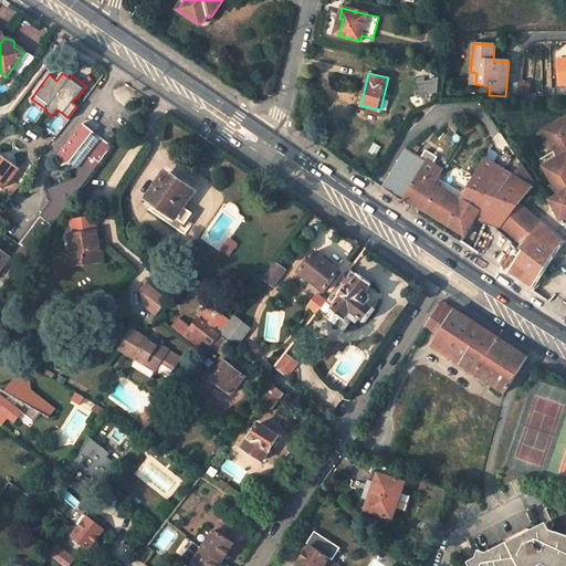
[(67,117),(70,119),(79,107),(76,105),(67,117)]
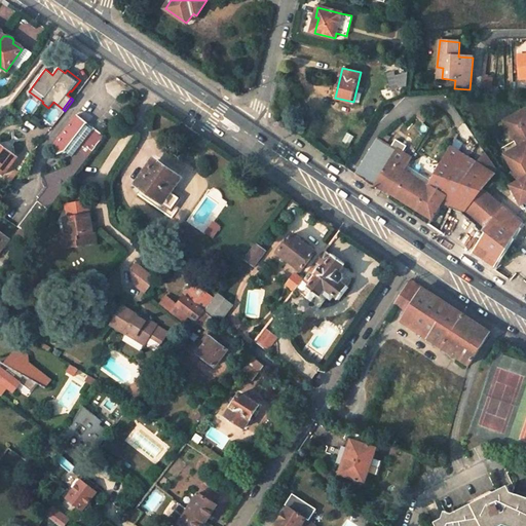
[(525,116),(523,111),(503,121),(517,148),(503,155),(518,182),(511,186),(523,210),(525,208),(525,116)]
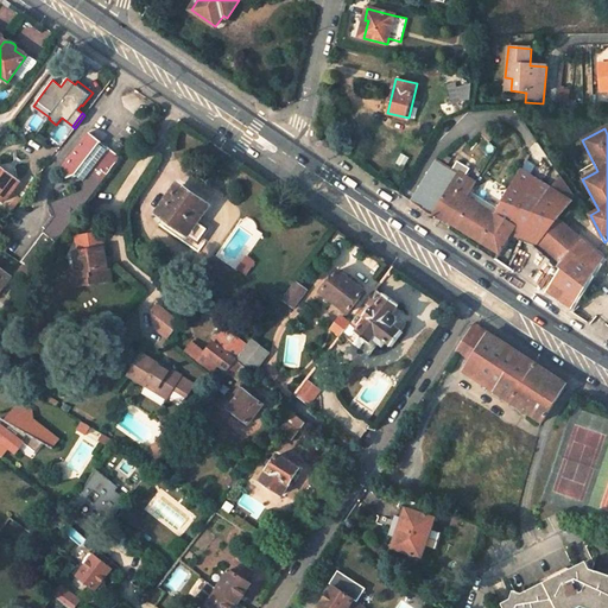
[(100,143),(101,141),(89,132),(58,172),(67,178),(76,175),(100,143)]
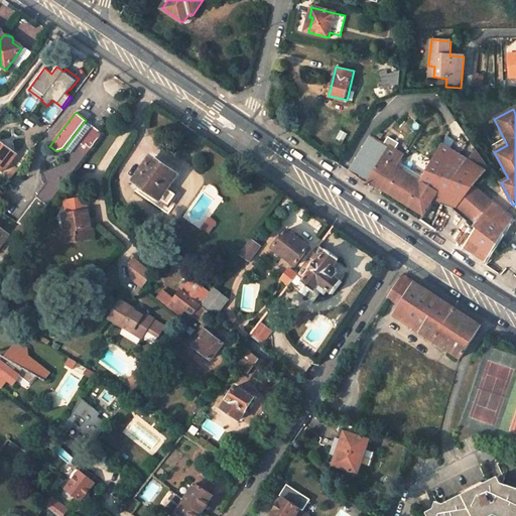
[(91,126),(85,121),(65,148),(71,153),(78,144),(91,126)]
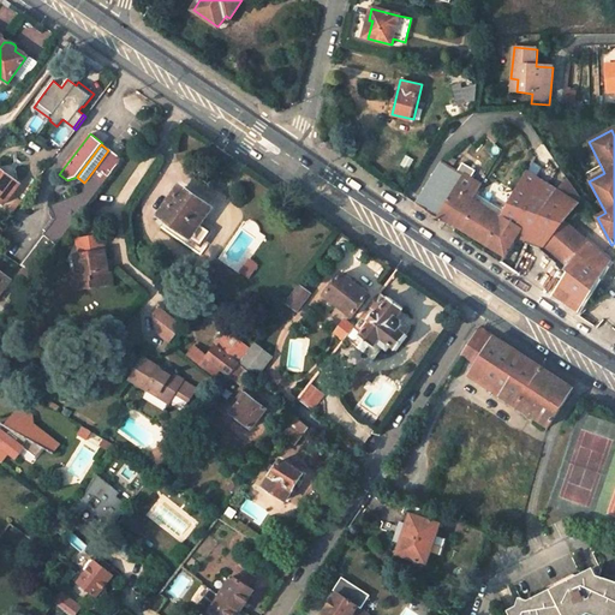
[(106,181),(123,159),(109,149),(108,150),(93,172),(106,181)]
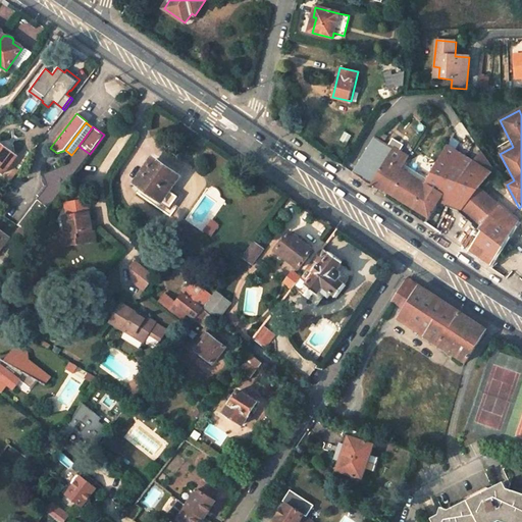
[(0,169),(3,172),(14,158),(0,147),(0,143),(2,140),(2,139),(0,137),(0,169)]
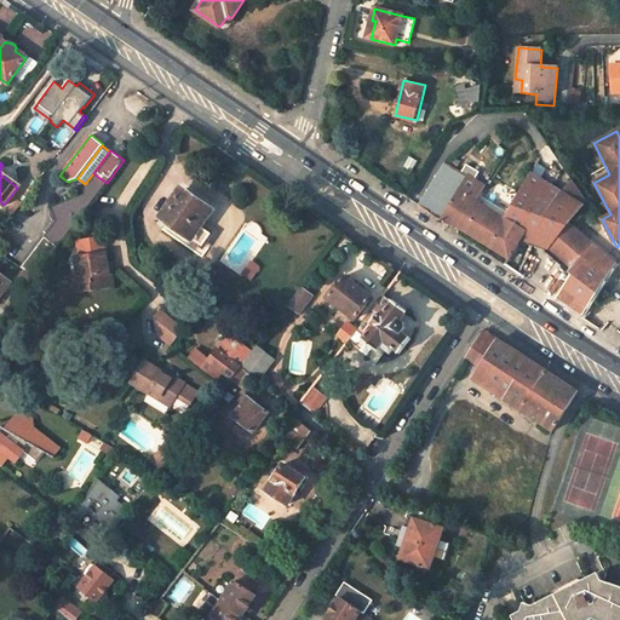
[(484,187),(445,162),(419,206),(440,222),(443,218),(509,258),(509,259),(512,253),(523,258),(527,252),(516,247),(521,240),(544,247),(583,281),(562,305),(579,316),(615,265),(568,223),(581,205),(532,173),(505,219),(478,204),(482,197),(480,196),(484,187)]
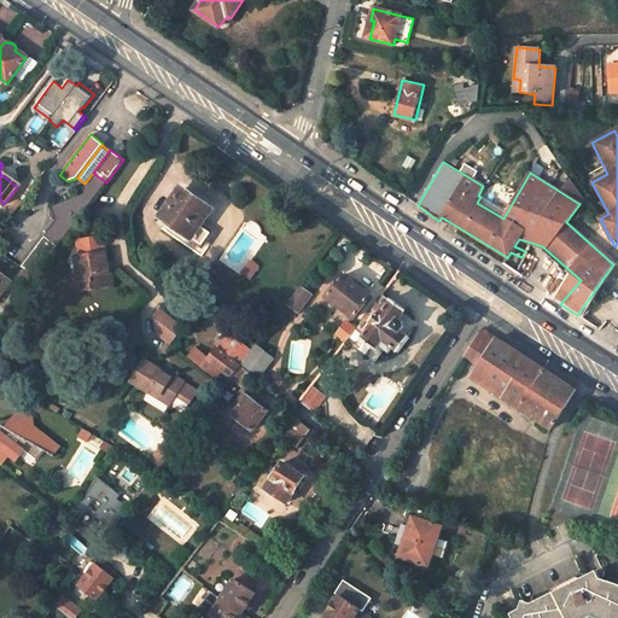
[(85,187),(88,187),(97,194),(106,182),(93,173),(85,184),(85,187)]
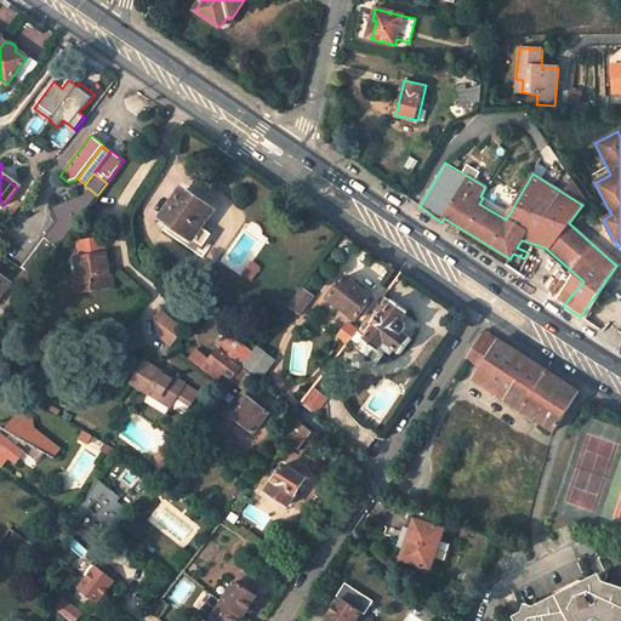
[(35,277),(97,195),(89,188),(85,188),(85,195),(52,209),(57,222),(22,268),(35,277)]
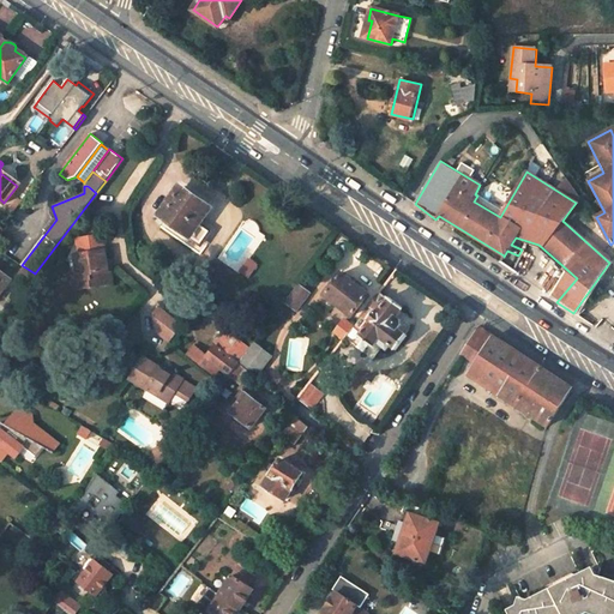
[(161,216),(200,245),(209,233),(197,223),(208,209),(181,188),(161,216)]
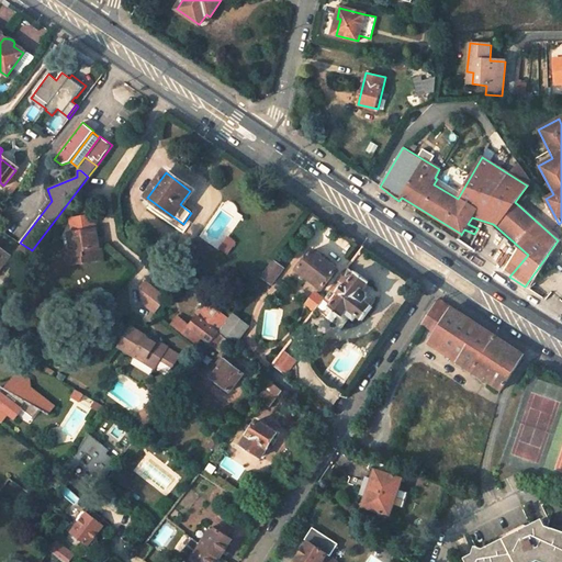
[(85,262),(103,260),(102,251),(99,249),(93,215),(69,220),(71,233),(68,234),(70,247),(71,258),(83,256),(85,262)]
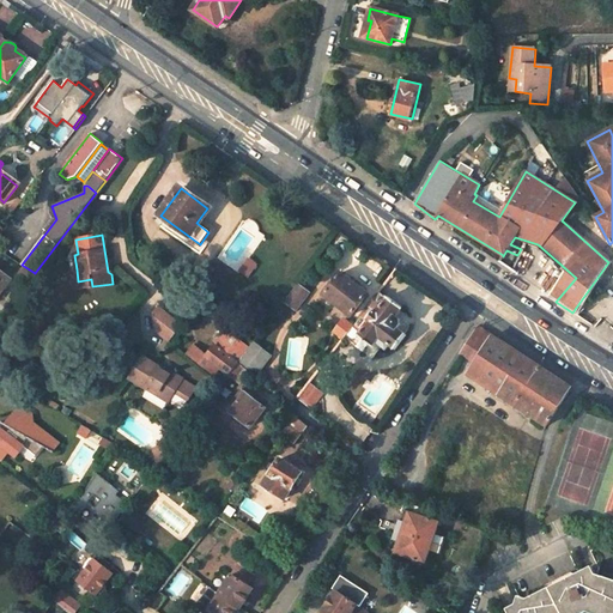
[(499,262),(509,268),(517,255),(507,250),(503,256),(503,255),(499,262)]
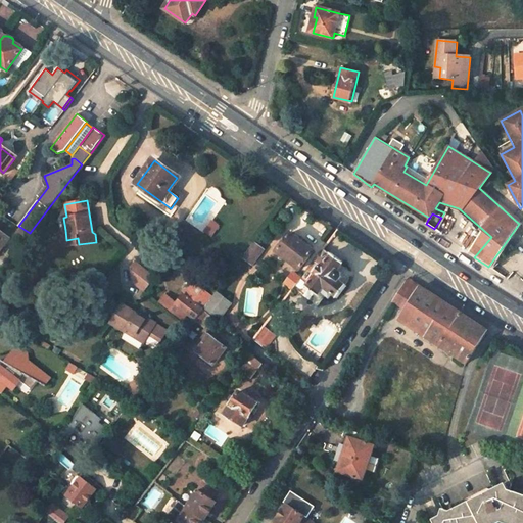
[(60,231),(62,247),(79,244),(78,238),(66,240),(65,230),(60,231)]
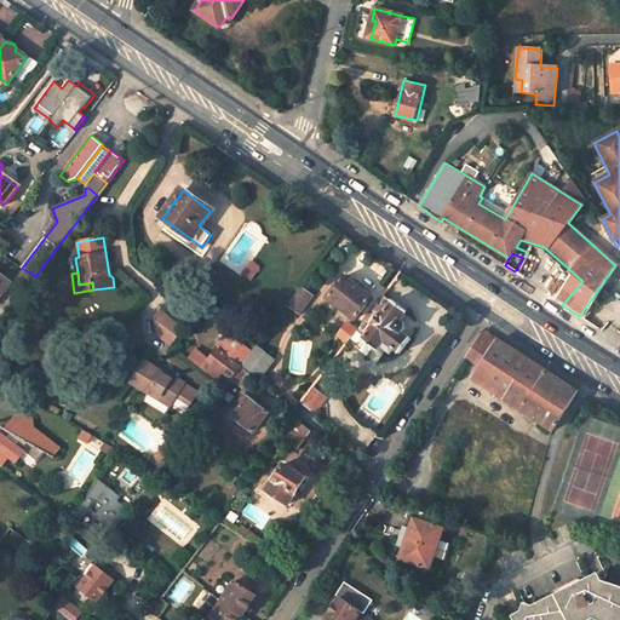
[(0,294),(11,282),(0,274),(0,294)]
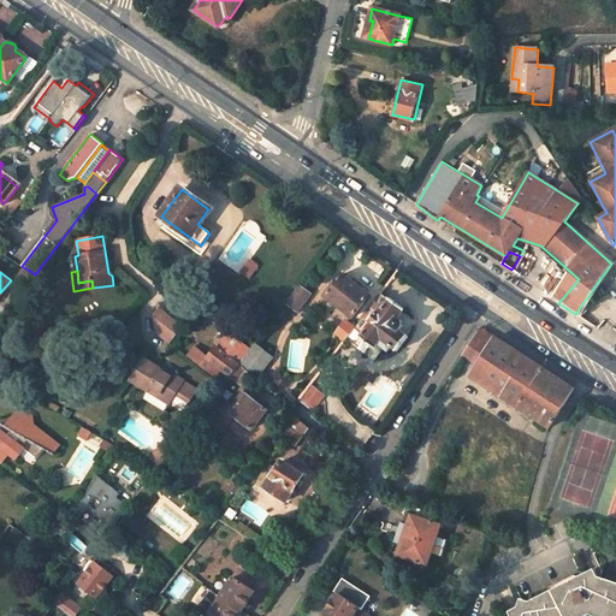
[(354,318),(369,296),(342,276),(326,296),(354,318)]
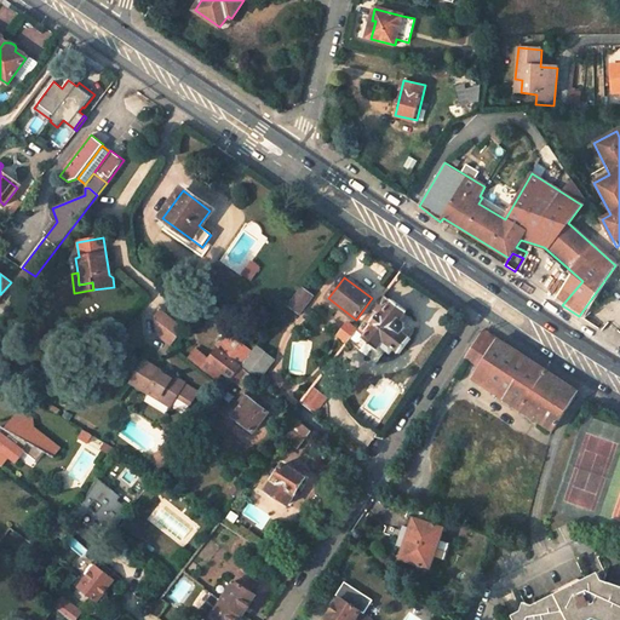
[(299,313),(311,297),(302,288),(288,305),(299,313)]
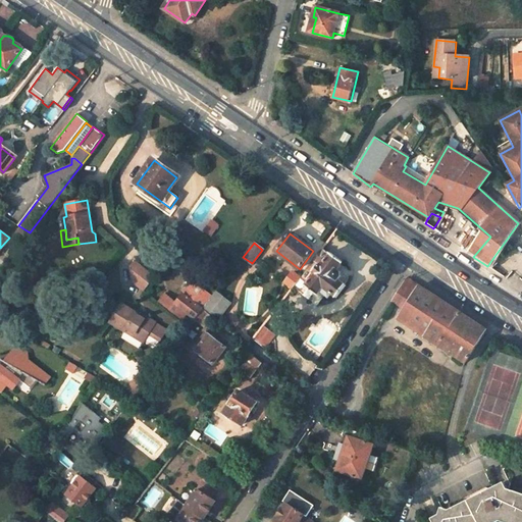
[(336,269),(343,262),(330,254),(329,254),(322,249),(313,261),(317,265),(312,271),(315,273),(305,286),(317,296),(320,292),(328,298),(331,295),(336,298),(346,285),(338,280),(341,276),(341,272),(336,269)]
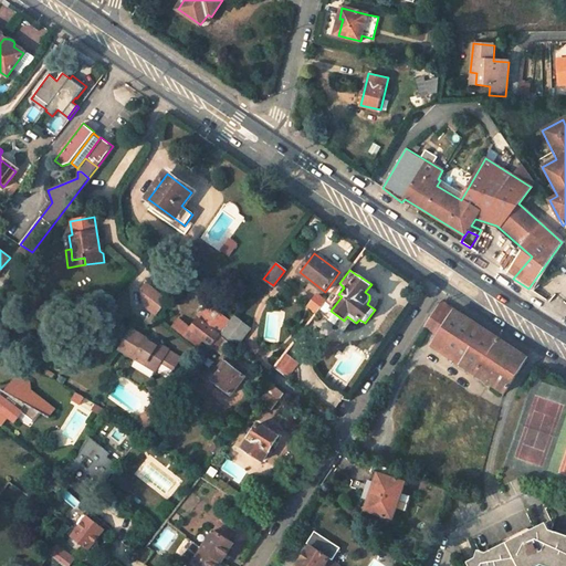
[(173,300),(153,282),(147,289),(149,305),(161,316),(173,300)]
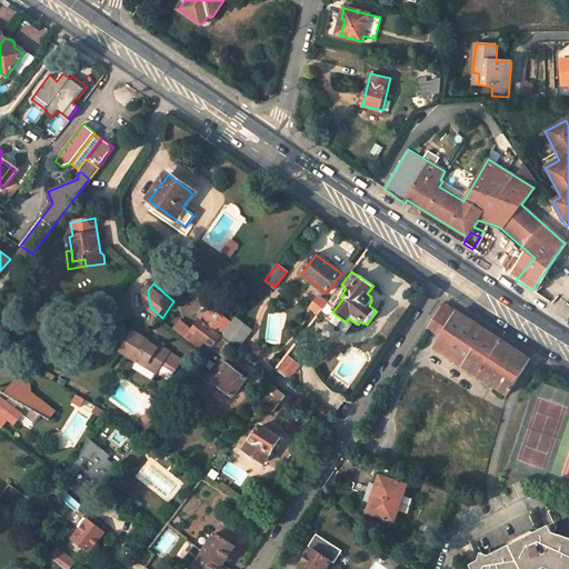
[(327,303),(319,297),(310,308),(319,315),(327,303)]
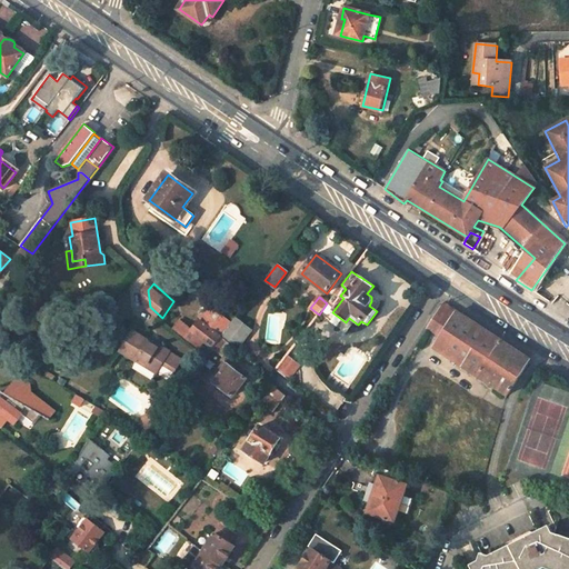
[(432,320),(446,329),(440,338),(433,348),(507,397),(530,359),(443,303),(432,320)]
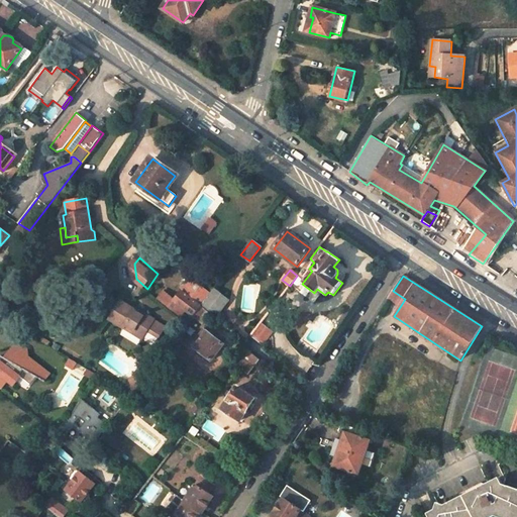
[(191,280),(174,301),(163,292),(157,300),(179,317),(184,311),(193,317),(193,316),(200,307),(202,305),(210,295),(191,280)]
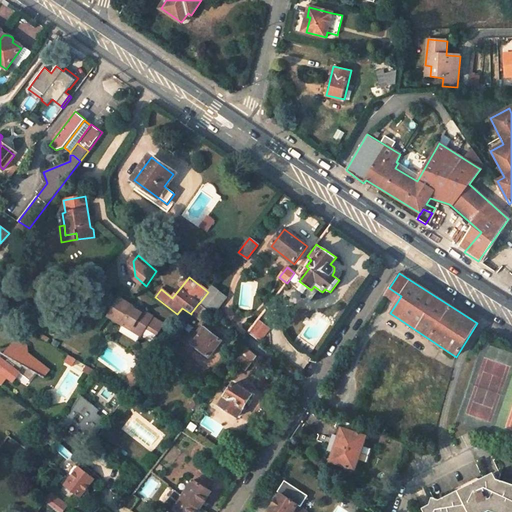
[(200,302),(214,313),(226,297),(212,286),(208,292),(200,302)]
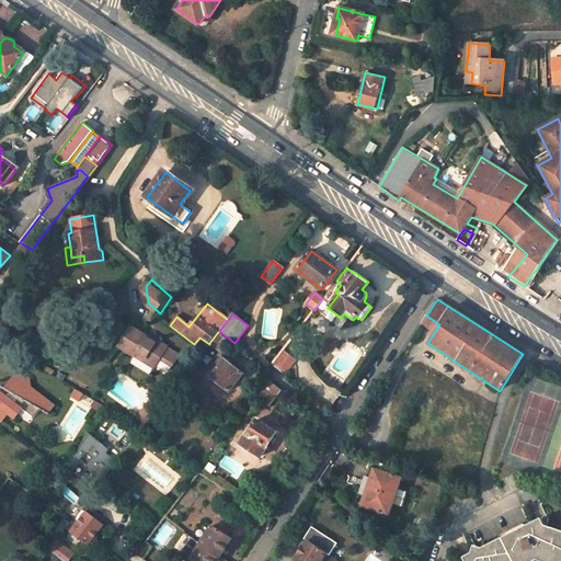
[(421,324),(434,333),(439,324),(426,316),(421,324)]
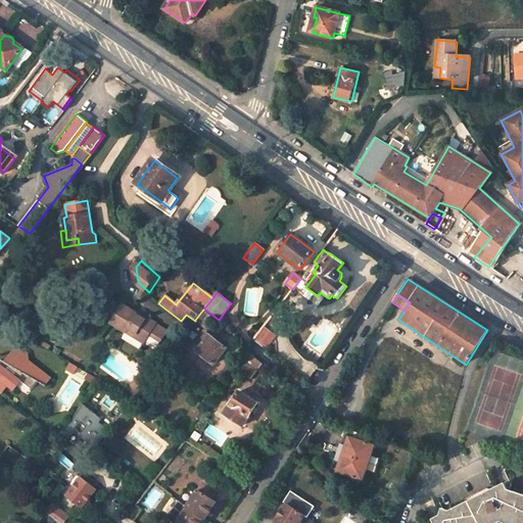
[(156,324),(148,318),(146,321),(138,316),(139,315),(122,303),(110,323),(126,333),(126,331),(144,343),(150,334),(160,341),(167,331),(156,324)]
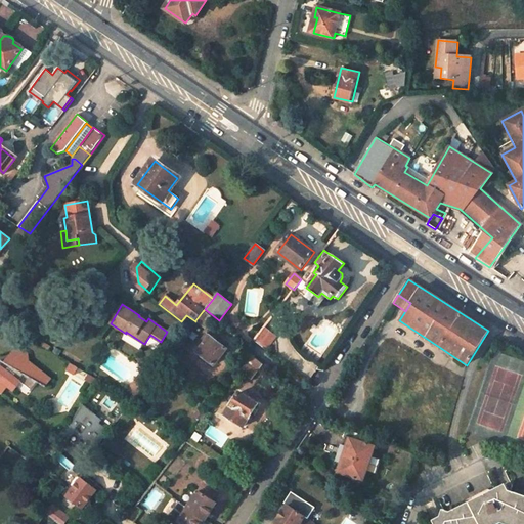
[(195,320),(204,328),(212,318),(203,311),(195,320)]
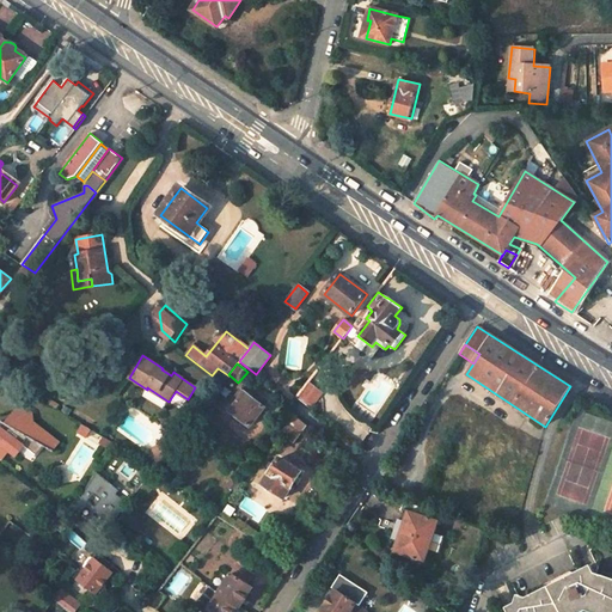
[(173,372),(164,366),(163,368),(161,369),(171,375),(173,372)]
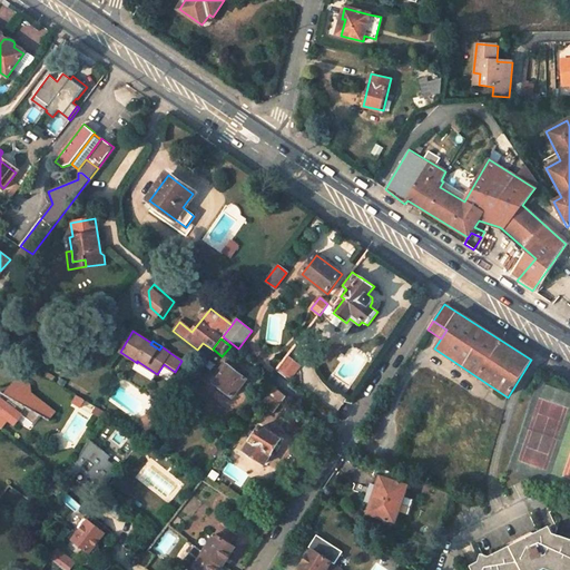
[(415,359),(420,351),(415,347),(411,356),(415,359)]
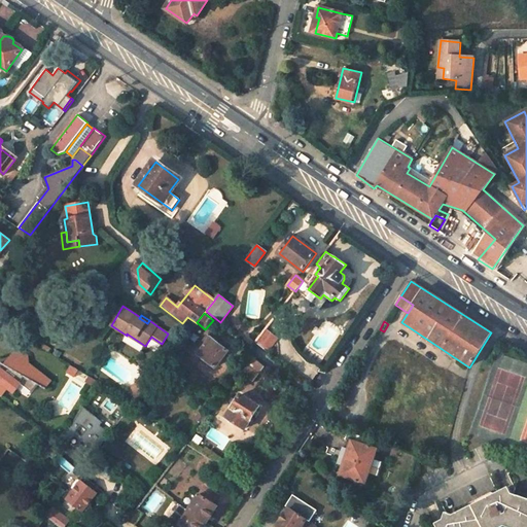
[(273,347),(279,339),(268,329),(260,339),(273,347)]
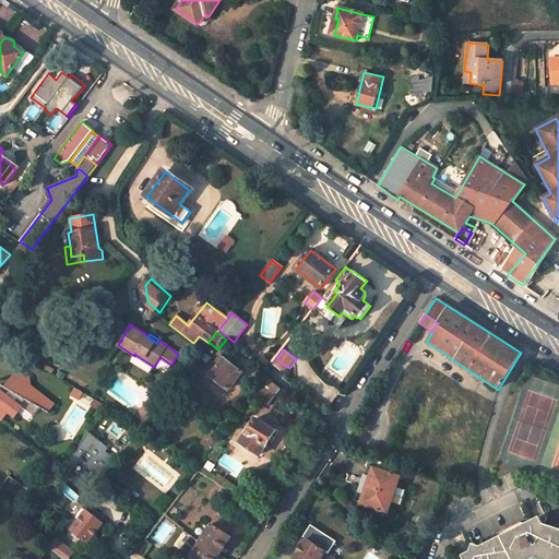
[(228,390),(241,372),(219,356),(206,371),(211,376),(210,377),(228,390)]
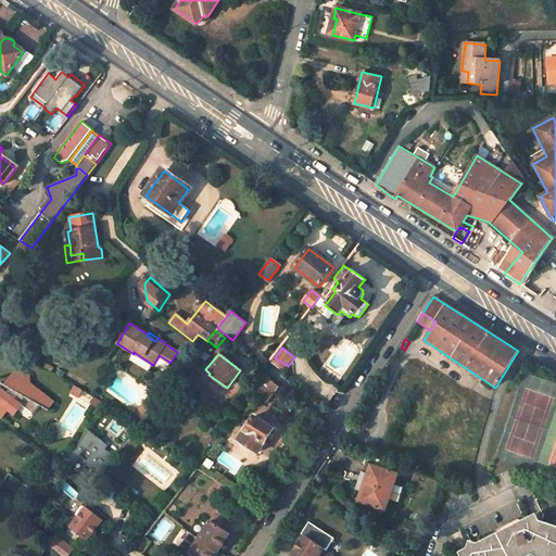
[(525,365),(533,370),(538,364),(530,358),(529,362),(527,361),(525,365)]
